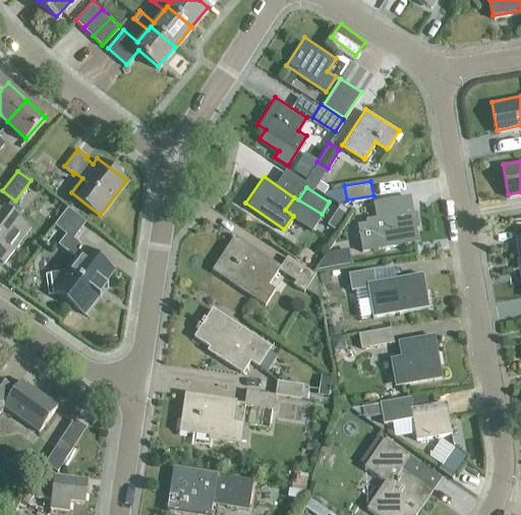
[(361,248),(417,239),(409,194),(374,201),(378,216),(366,218),(366,220),(357,222),(361,248)]
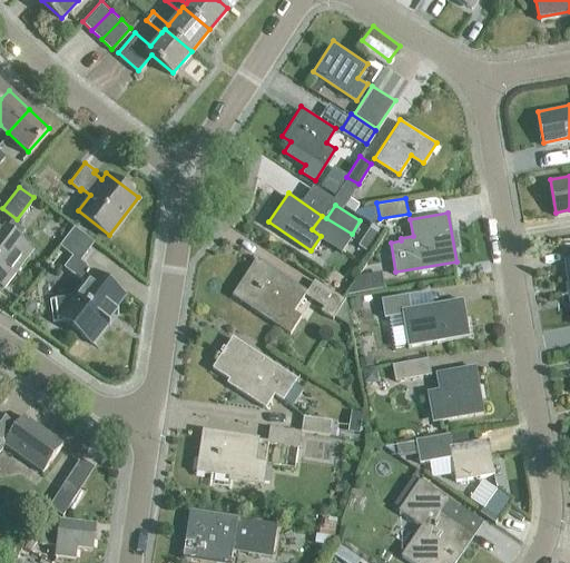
[(80,257),(94,239),(75,224),(60,243),(80,257)]
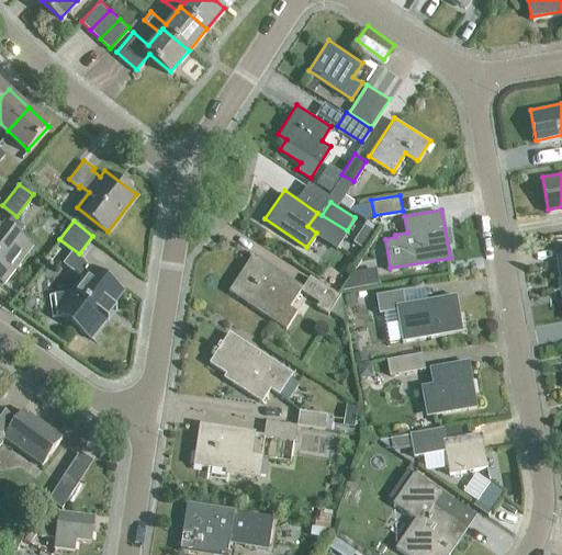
[(366,221),(353,239),(361,245),(374,226),(366,221)]
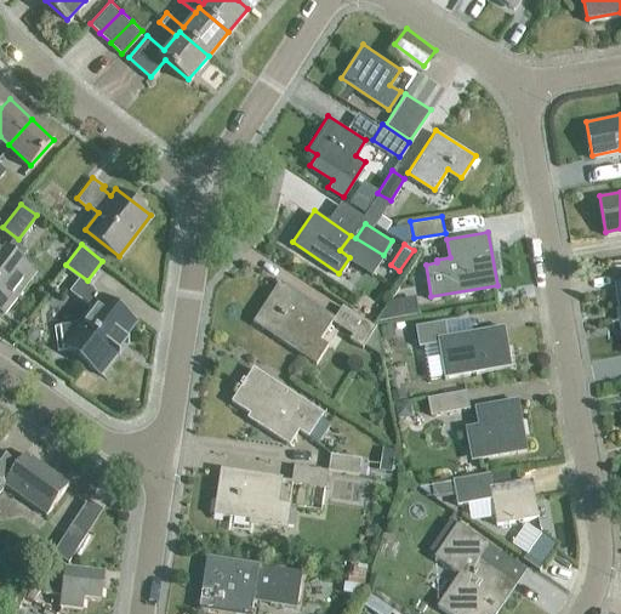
[(0,308),(3,311),(35,269),(5,246),(0,253),(0,308)]
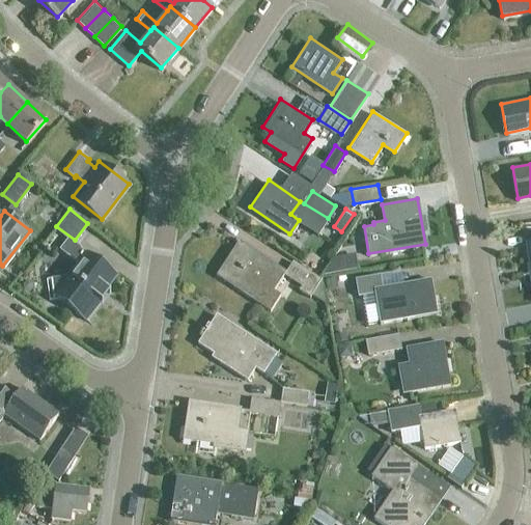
[(62,282),(54,293),(85,318),(102,297),(99,295),(115,273),(67,236),(59,246),(79,261),(70,274),(61,275),(62,282)]
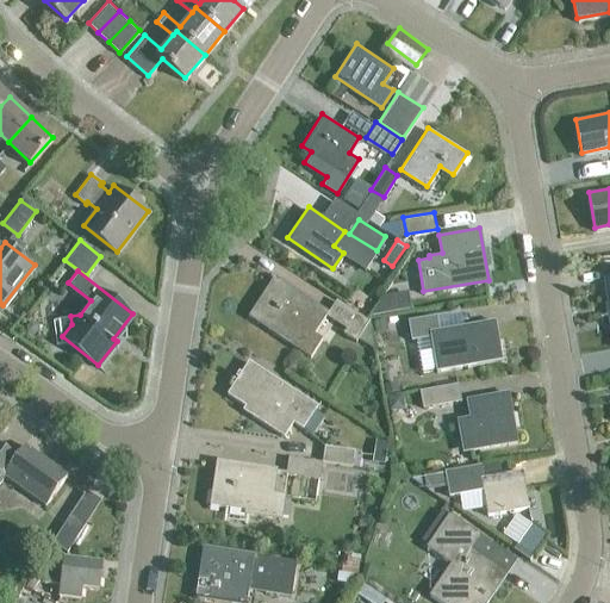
[(328,309),(274,274),(248,314),(310,354),(322,336),(313,330),(327,311),(346,325),(343,329),(356,337),(369,317),(336,296),(328,309)]
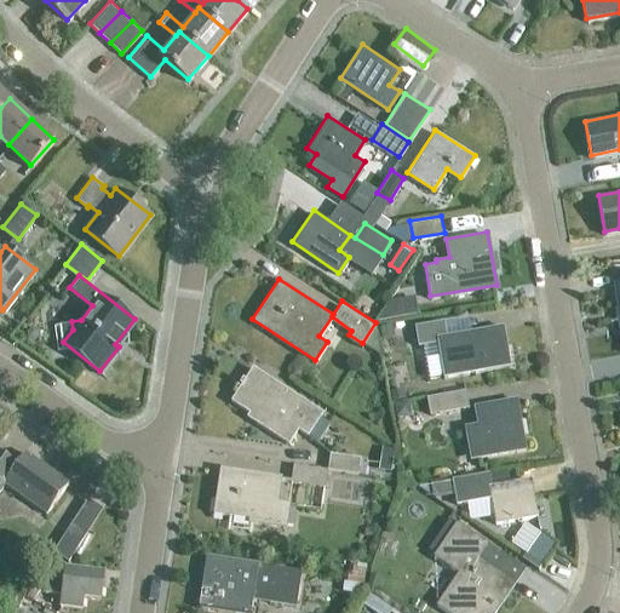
[(451,316),(453,326),(476,322),(474,311),(451,316)]
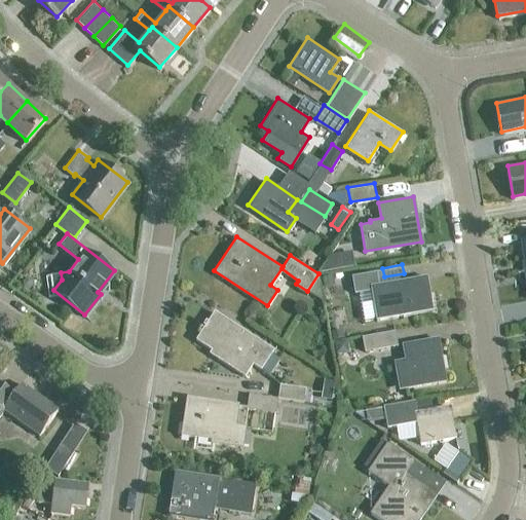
[(378,283),(376,270),(351,274),(354,292),(371,289),(373,299),(362,300),(364,318),(376,316),(376,319),(412,312),(412,309),(433,305),(426,274),(378,283)]
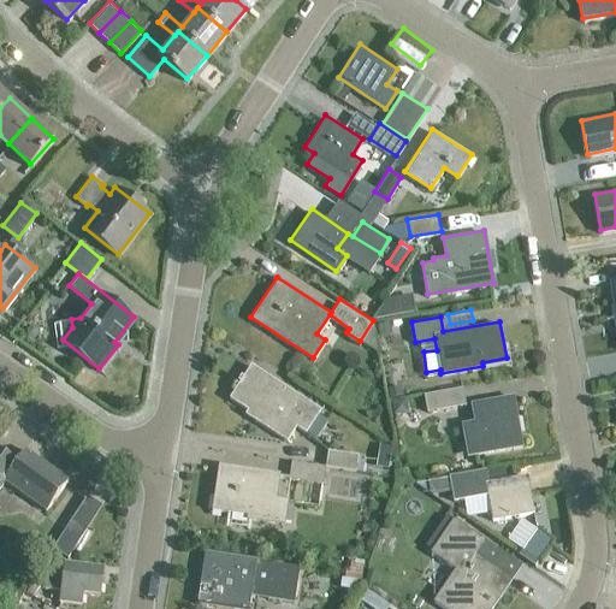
[(375,321),(378,335),(388,332),(385,320),(375,321)]
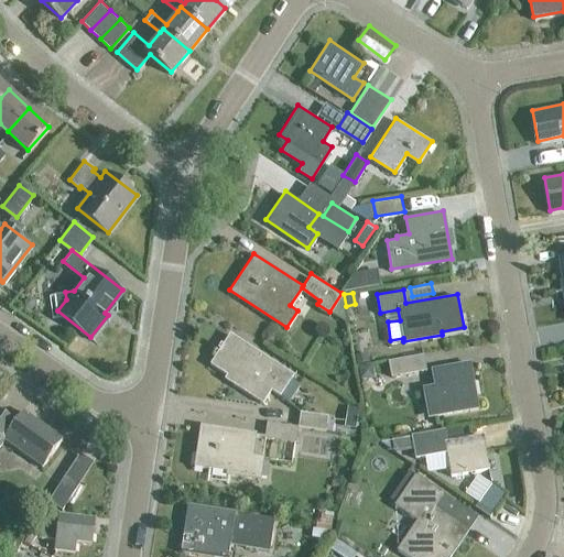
[(280,393),(293,372),(229,331),(210,362),(234,378),(231,381),(262,401),(271,388),(280,393)]
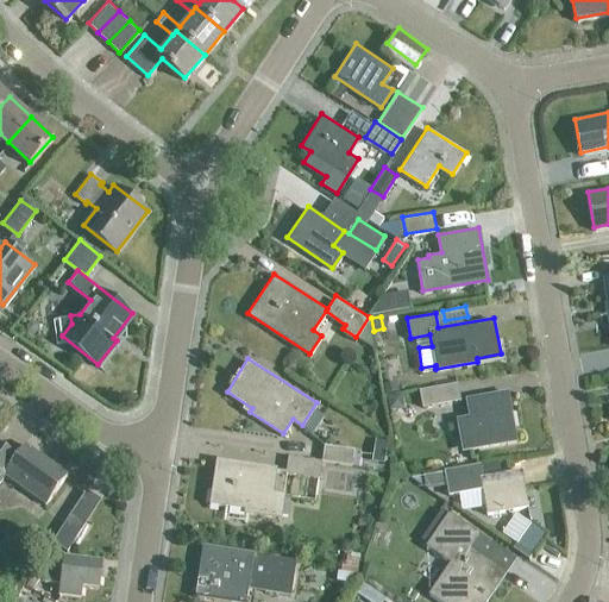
[(422,403),(434,401),(460,396),(457,380),(420,387),(422,403)]
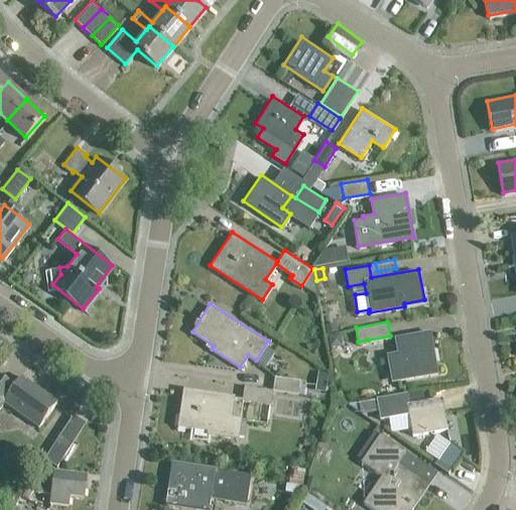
[(391,381),(437,373),(429,330),(394,337),(396,352),(386,354),(391,381)]
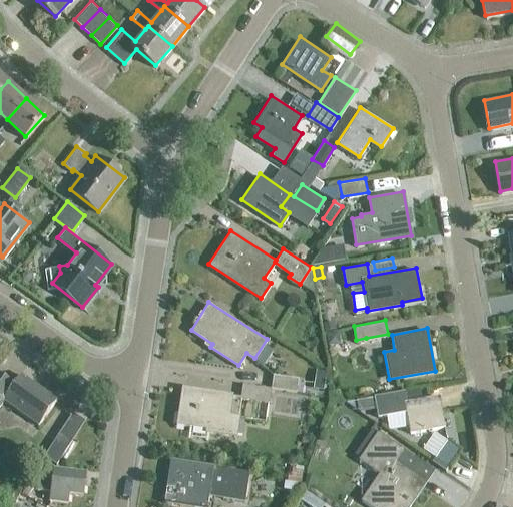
[(13,383),(0,373),(0,403),(4,398),(38,423),(56,398),(21,372),(13,383)]
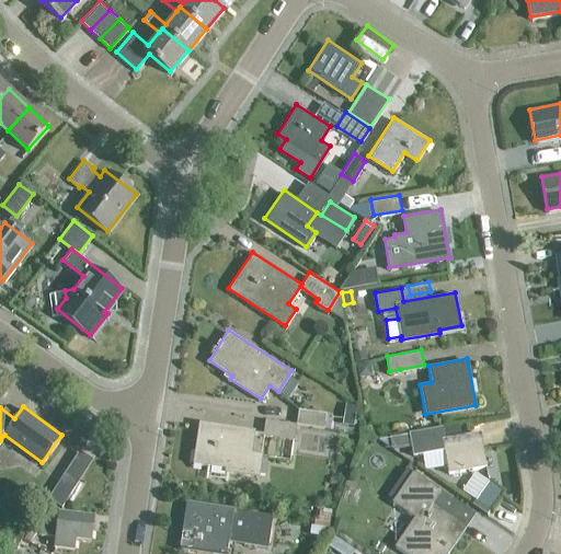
[(324,425),(327,411),(299,407),(297,422),(324,425)]
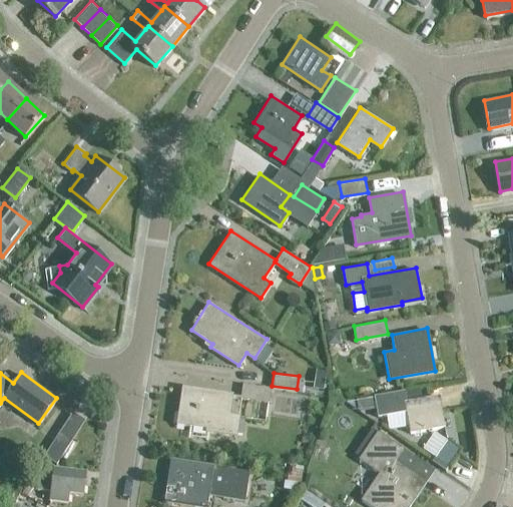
[(269,399),(271,386),(243,382),(241,395),(269,399)]
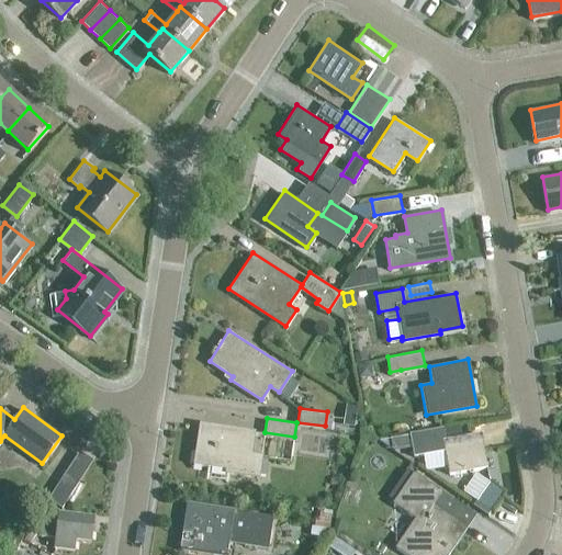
[(258,475),(261,453),(251,452),(255,430),(200,421),(194,462),(226,466),(226,469),(258,475)]
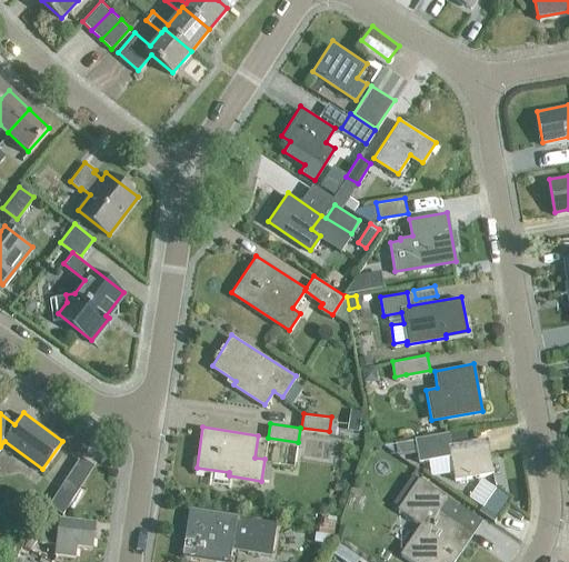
[(463,427),(449,429),(449,431),(451,443),(467,441),(463,427)]
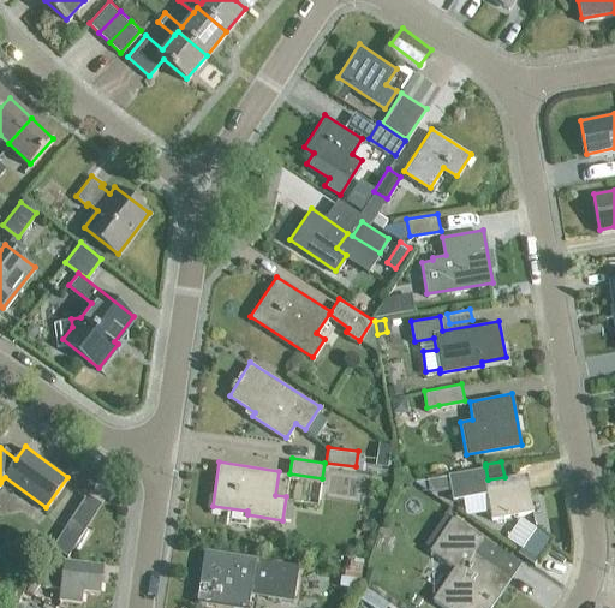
[(488,480),(485,466),(448,474),(453,498),(487,492),(491,517),(532,510),(526,474),(505,477),(488,480)]
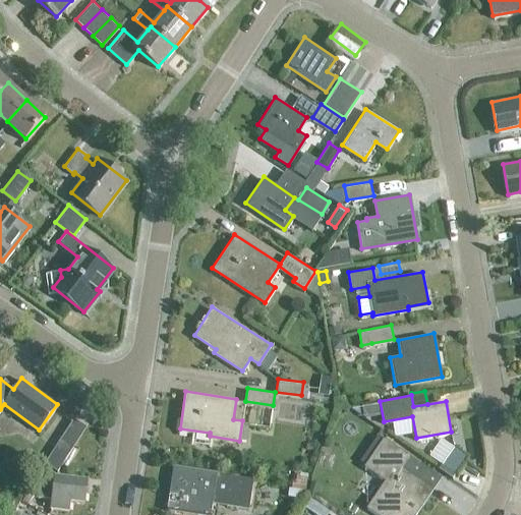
[(380,514),(413,514),(432,489),(402,467),(410,455),(377,433),(359,459),(365,463),(364,464),(386,478),(366,506),(380,514)]
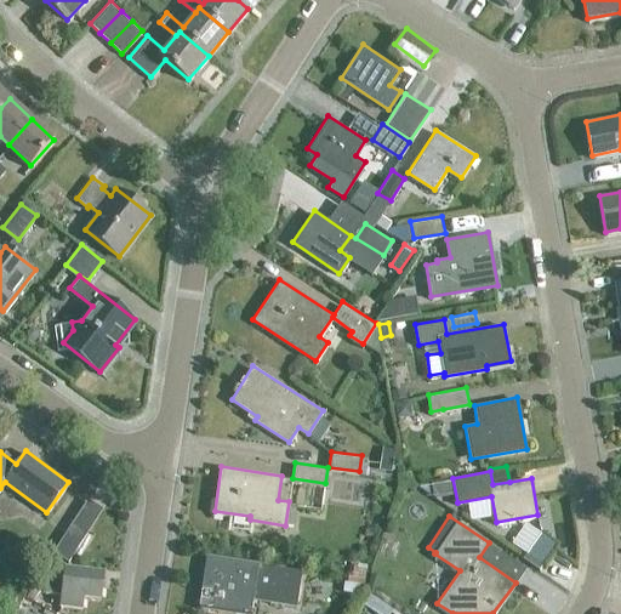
[(69,557),(87,529),(73,521),(55,549),(69,557)]
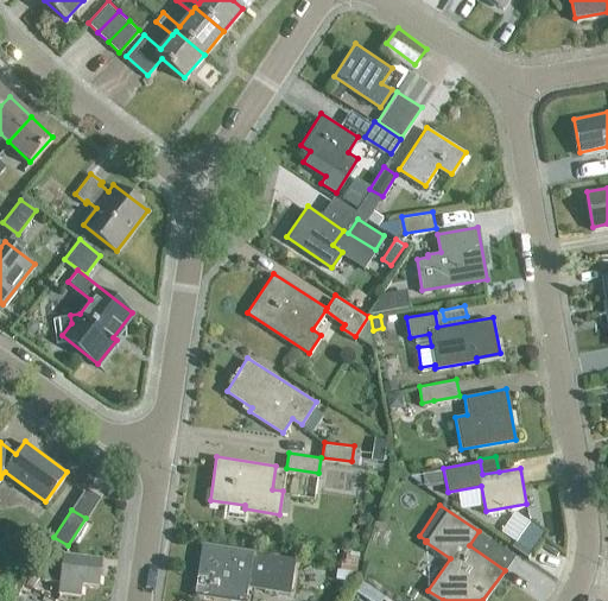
[(531,551),(544,531),(530,520),(515,541),(531,551)]
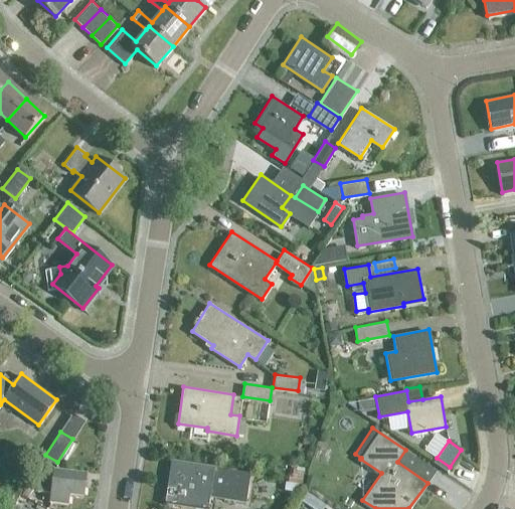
[(228,470),(214,468),(214,465),(172,458),(166,503),(207,508),(210,496),(246,501),(250,472),(228,468),(228,470)]
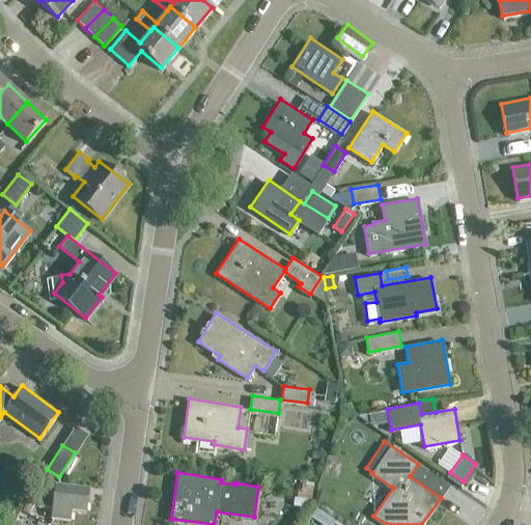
[(56,486),(42,484),(39,505),(53,506),(51,516),(70,519),(71,509),(85,512),(88,489),(56,485),(56,486)]
